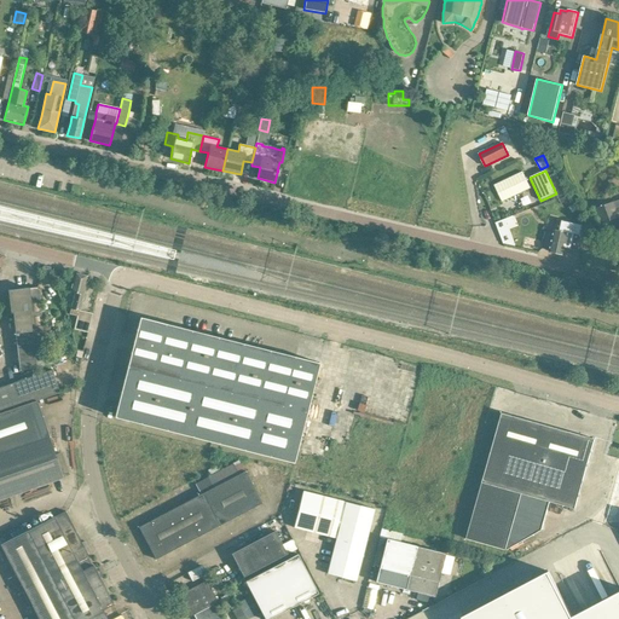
[(531,187),(522,172),(495,185),(502,202),(531,187)]
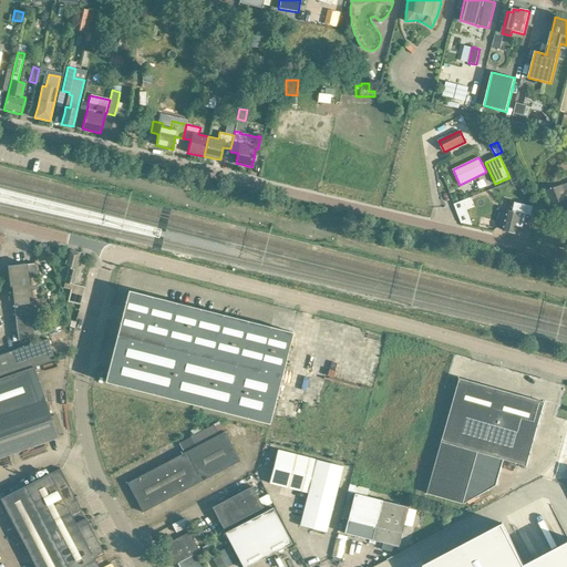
[(566,183),(552,188),(550,188),(550,189),(547,191),(552,205),(566,199),(566,183)]
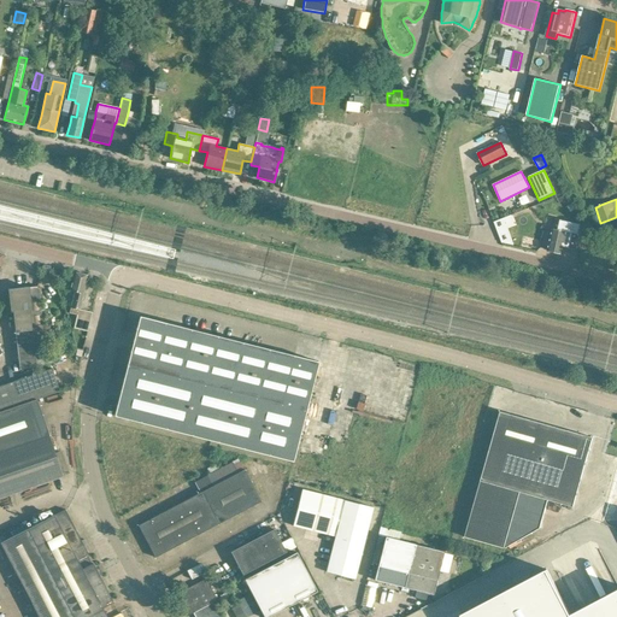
[(510,216),(494,222),(501,242),(512,245),(505,227),(505,224),(512,222),(510,216)]
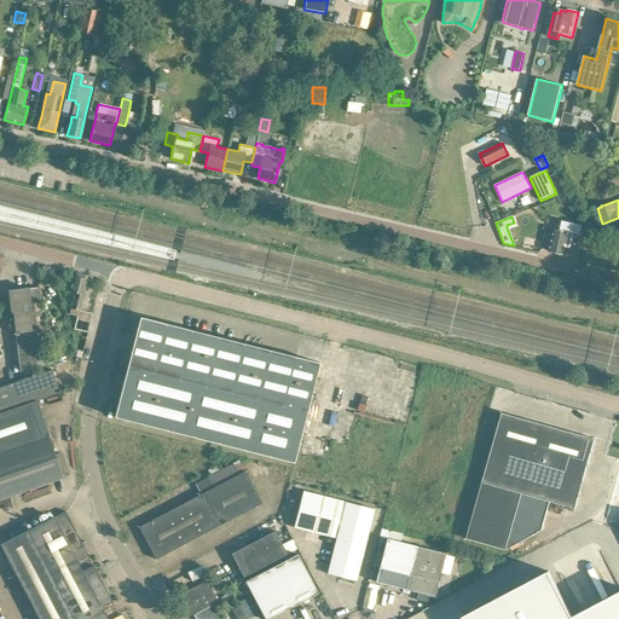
[(553,239),(549,252),(563,255),(566,247),(578,250),(583,226),(556,220),(554,231),(553,239)]
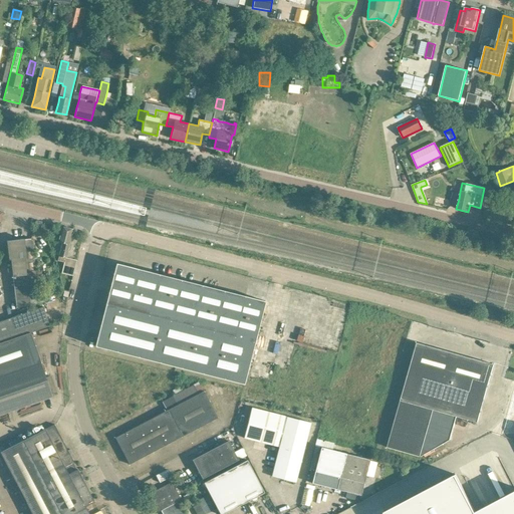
[(37,290),(31,238),(7,241),(9,260),(10,259),(16,307),(30,306),(30,304),(40,303),(38,290),(37,290)]
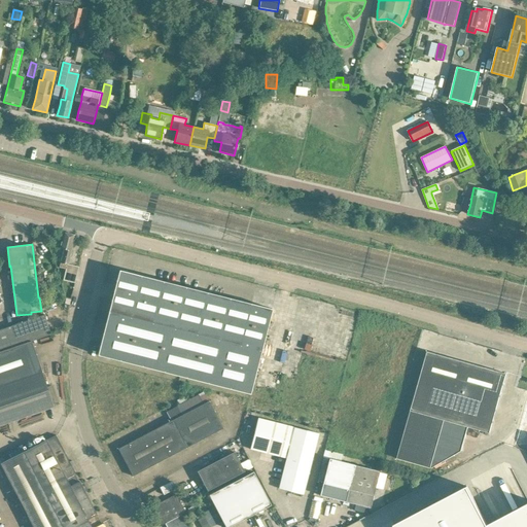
[(97,355),(250,394),(272,309),(118,270),(97,355)]
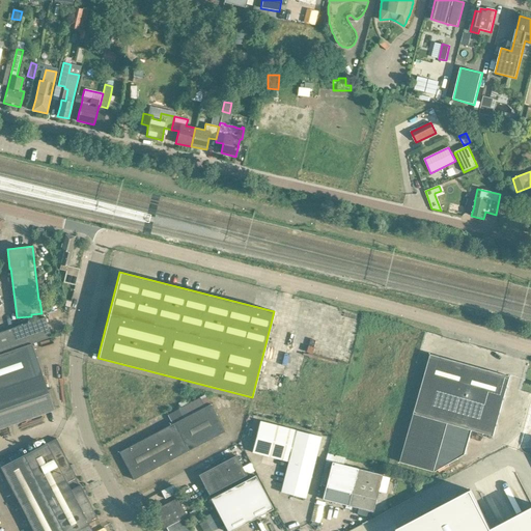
[(12,328),(0,332),(0,354),(31,343),(51,337),(45,317),(29,323),(12,328)]
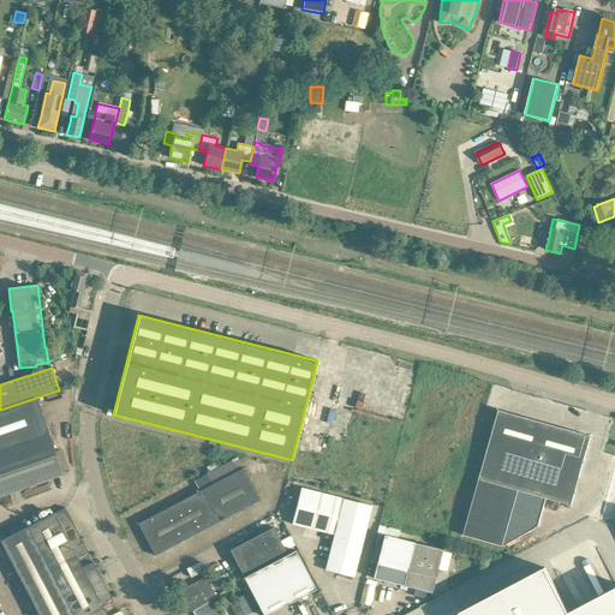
[(0,410),(0,496),(63,475),(48,435),(49,434),(36,398),(0,410)]
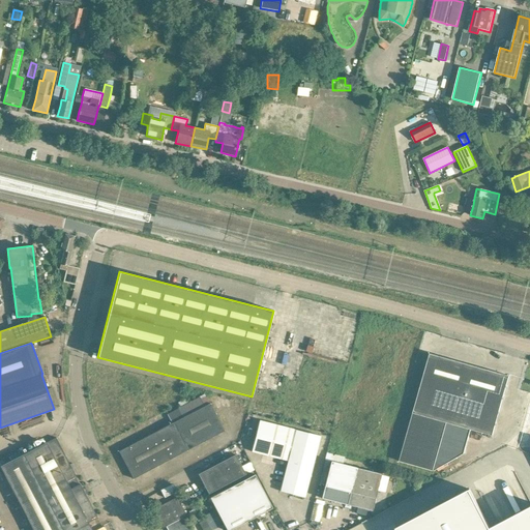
[(430,354),(413,413),(400,462),(435,472),(441,448),(464,454),(471,430),(493,436),(509,376),(430,354)]
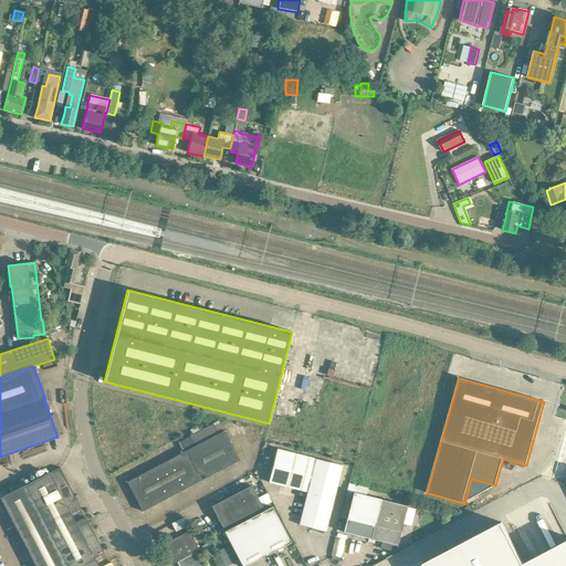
[(178,442),(184,452),(223,431),(218,421),(178,442)]
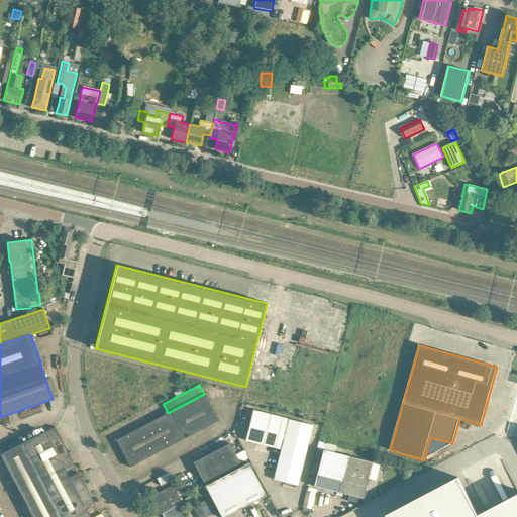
[(168,413),(116,440),(130,468),(218,421),(204,394),(168,413)]
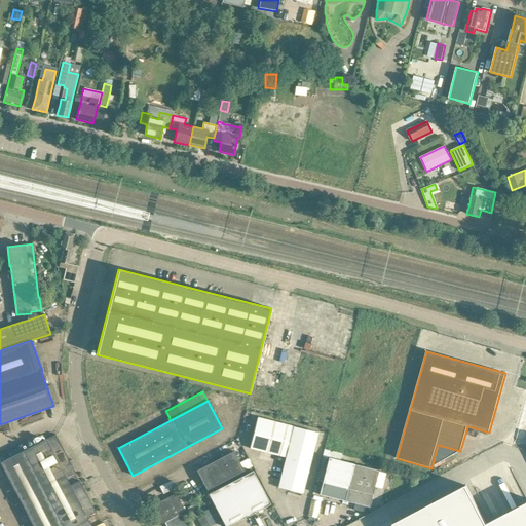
[(258,417),(250,448),(286,457),(278,488),(302,494),(317,433),(258,417)]
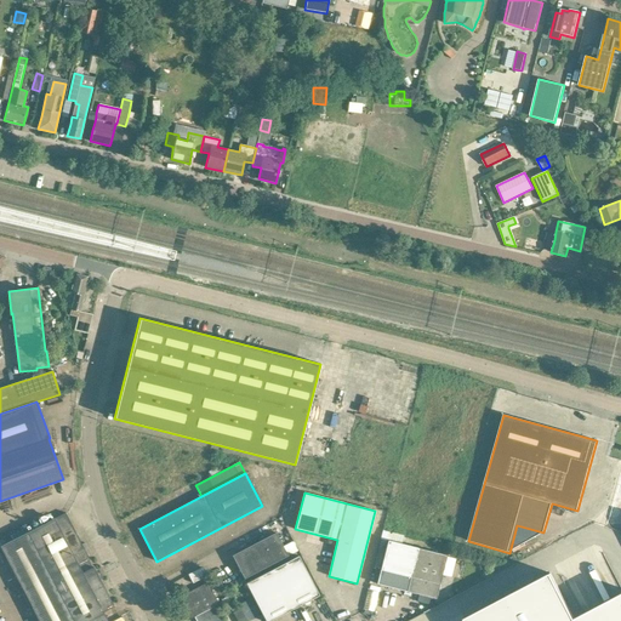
[(66,513),(27,533),(1,546),(39,620),(90,620),(104,614),(103,613),(113,607),(114,607),(93,568),(92,568),(87,559),(90,559),(66,513)]
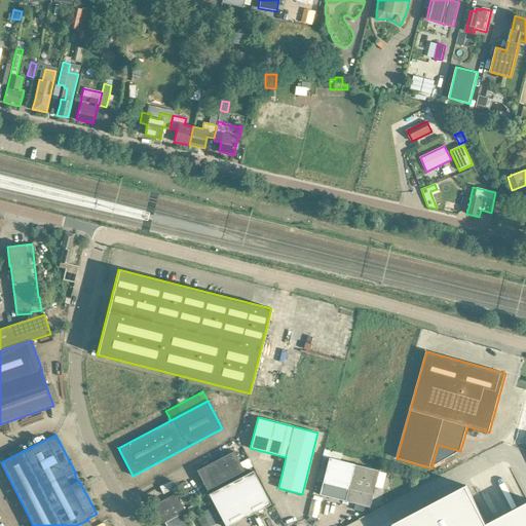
[(243,471),(239,462),(232,451),(196,471),(207,490),(243,471)]
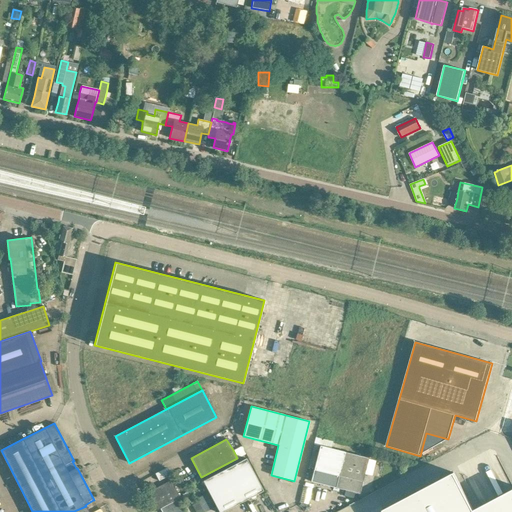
[(314,470),(311,481),(335,488),(335,487),(344,452),(320,445),(314,470)]
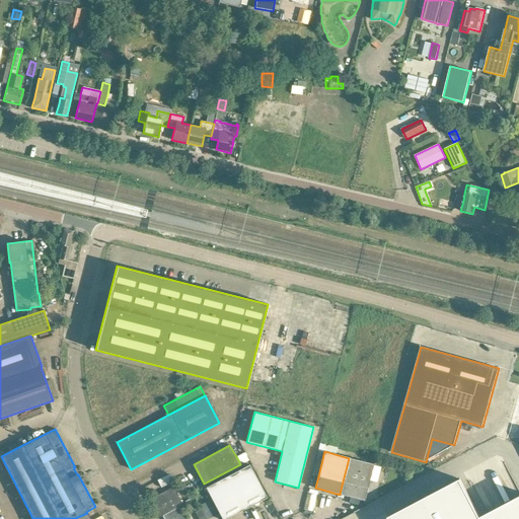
[(243,452),(236,456),(240,464),(247,460),(243,452)]
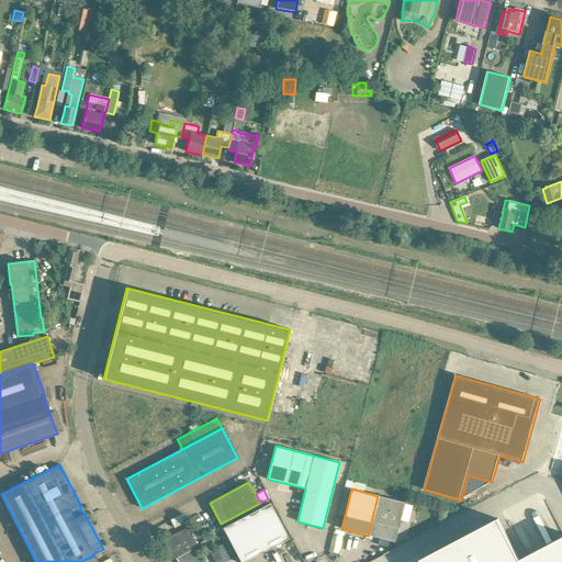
[(404,503),(378,496),(368,535),(394,541),(397,529),(400,519),(408,521),(413,506),(404,504),(404,503)]
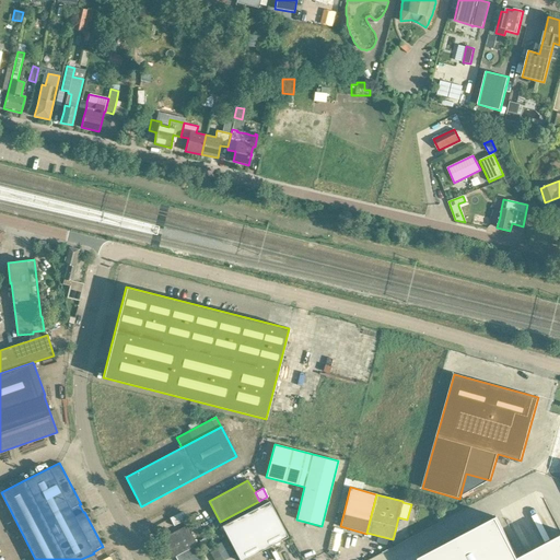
[(245,514),(264,549),(288,537),(269,501),(245,514)]
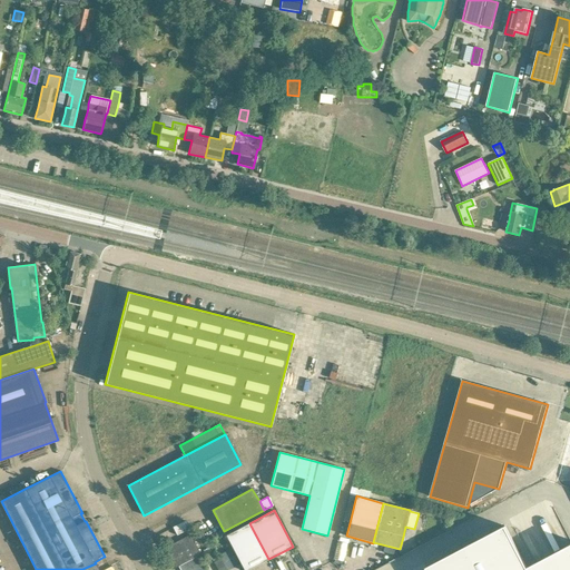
[(173,528),(177,536),(194,527),(185,521),(173,528)]
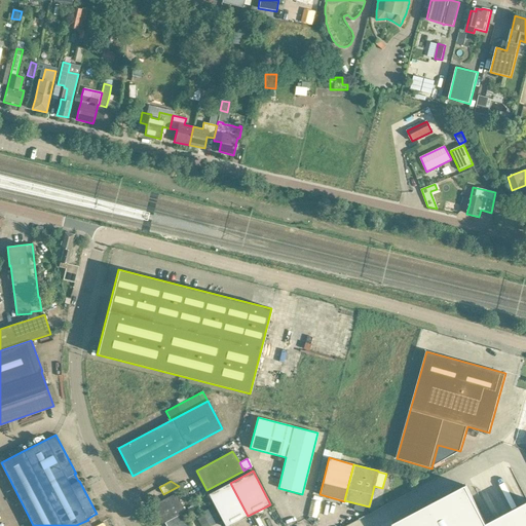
[(230,483),(209,494),(225,525),(228,525),(248,516),(230,483)]
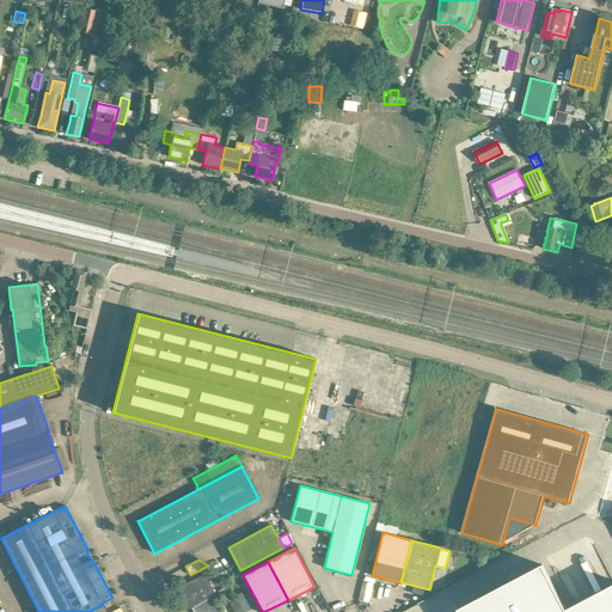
[(459,611),(611,611),(611,585),(567,610),(543,565),(458,610),(459,611)]
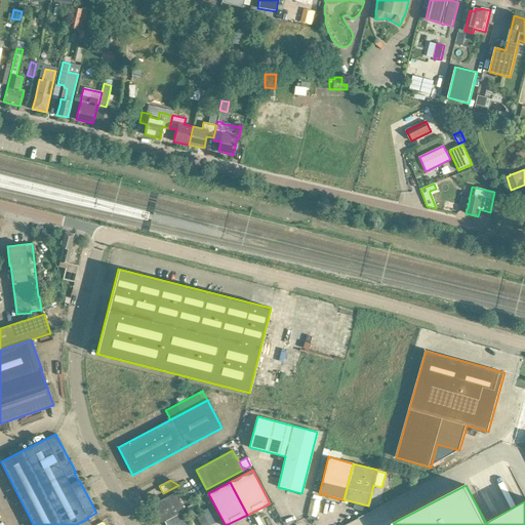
[(165,521),(166,524),(172,524),(179,521),(176,515),(180,513),(185,511),(175,492),(149,507),(159,524),(165,521)]
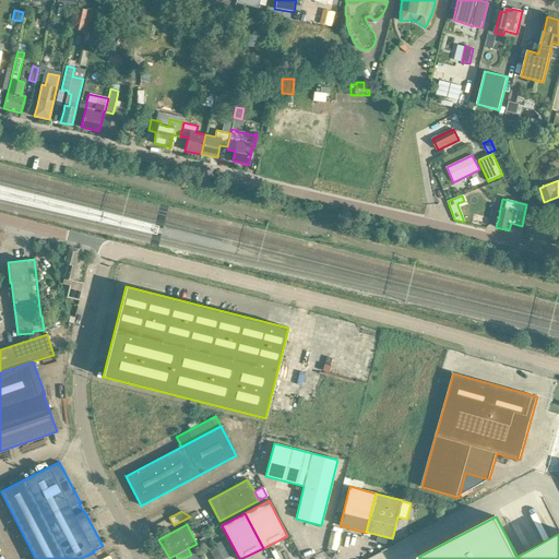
[(191,555),(183,558),(199,558),(192,546),(188,548),(191,555)]
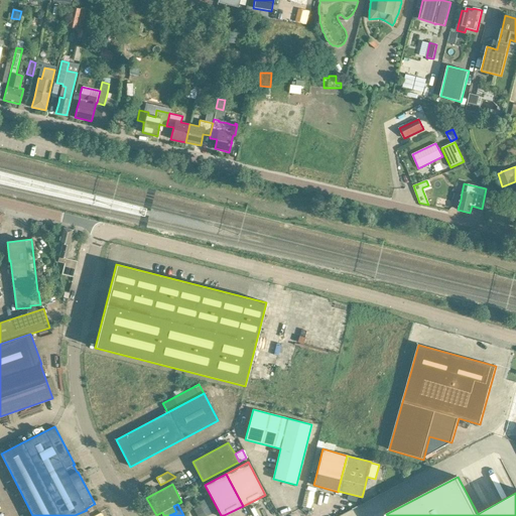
[(205,515),(200,506),(194,510),(197,515),(205,515)]
